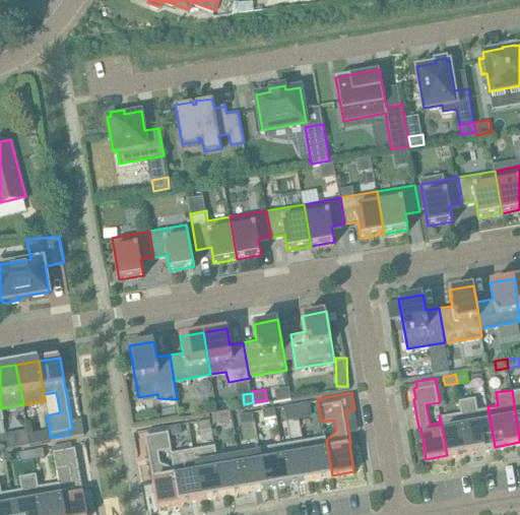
[(475,396),(460,399),(469,452),(495,447),(488,406),(477,408),(475,396)]
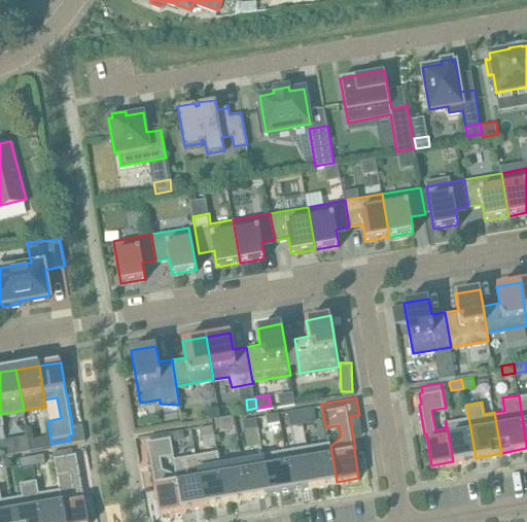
[(314,405),(301,407),(303,422),(316,420),(314,405)]
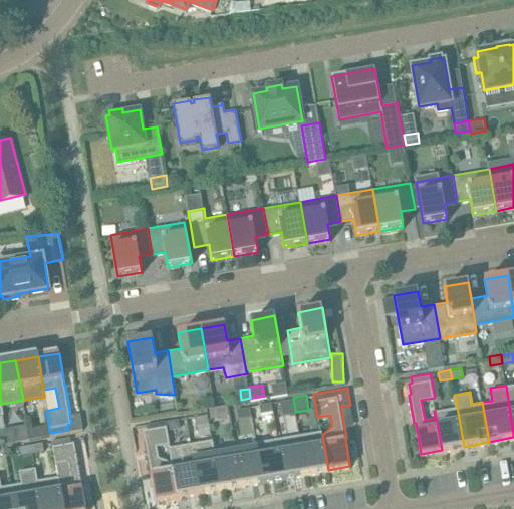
[(455,395),(454,395),(456,407),(435,411),(442,450),(464,447),(455,395)]
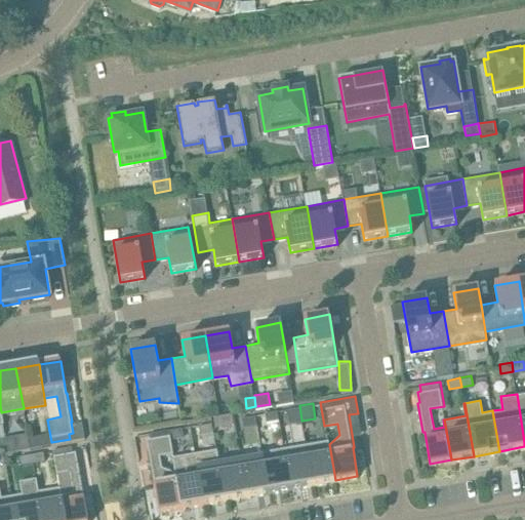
[(299,405),(287,407),(289,423),(301,421),(299,405)]
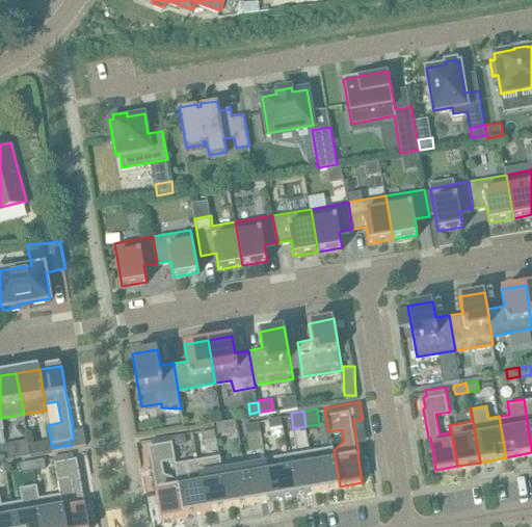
[(282,413),(267,416),(269,426),(283,424),(282,413)]
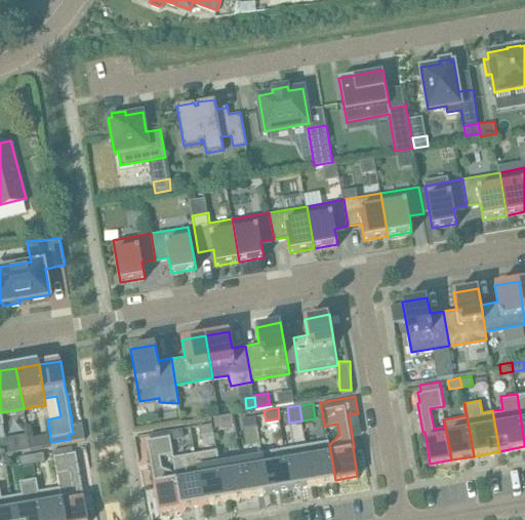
[(232,411),(213,414),(215,426),(234,423),(232,411)]
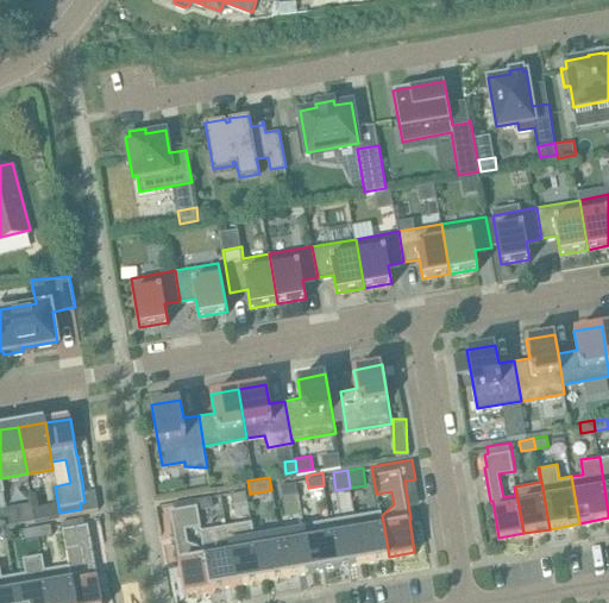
[(233,502),(248,498),(245,489),(231,491),(233,502)]
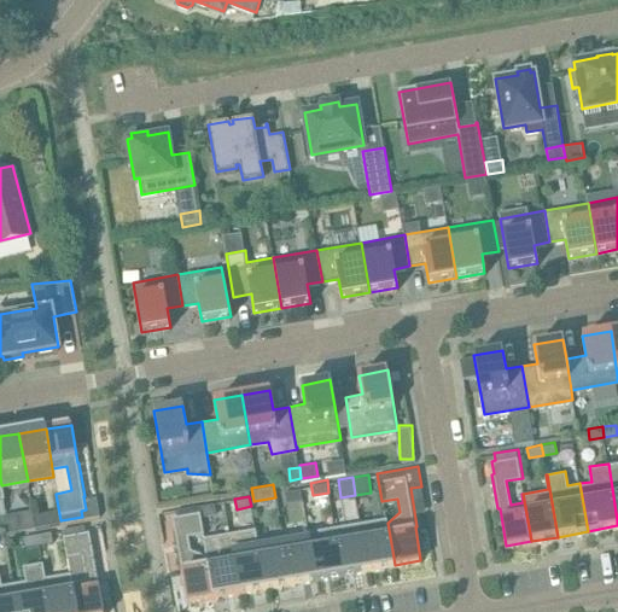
[(199,505),(200,516),(216,513),(214,501),(199,505)]
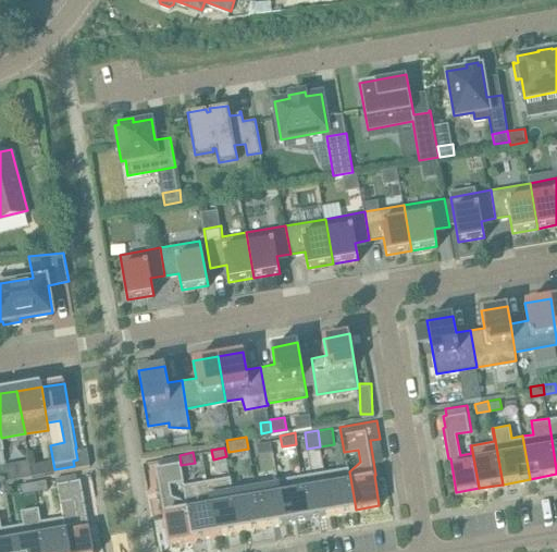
[(184,480),(181,465),(180,455),(158,458),(159,465),(156,465),(158,477),(156,477),(162,512),(163,512),(169,541),(192,538),(185,499),(172,495),(170,482),(184,480)]
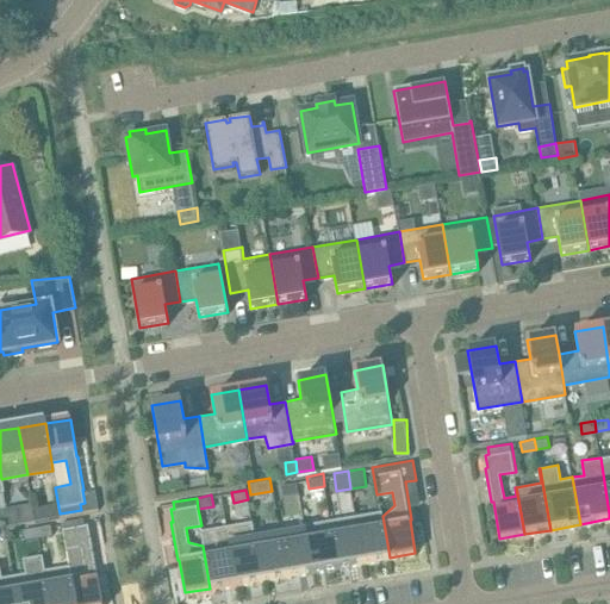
[(390,558),(383,516),(381,510),(355,515),(363,561),(390,558)]
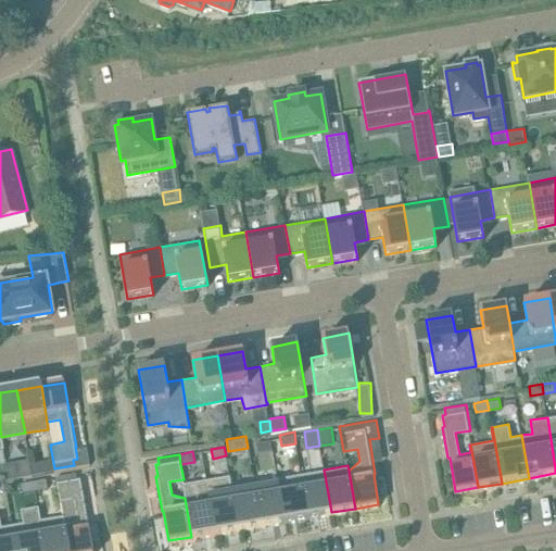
[(331,512),(324,470),(301,473),(308,516),(331,512)]
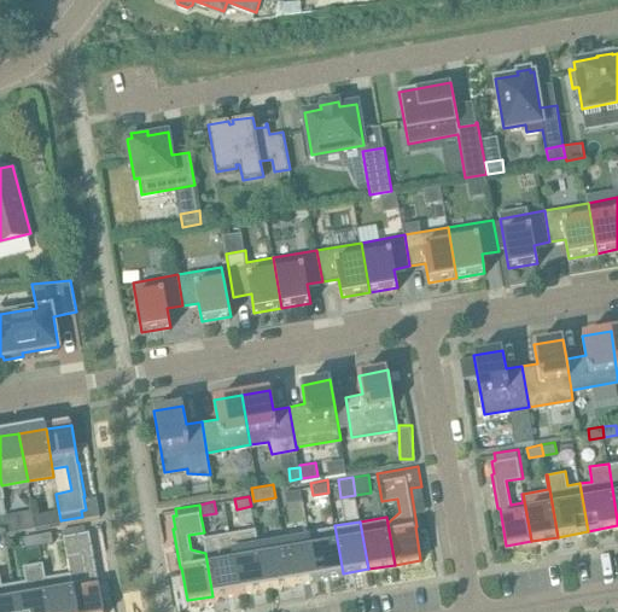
[(103,611),(98,577),(99,577),(93,543),(92,543),(89,530),(85,531),(83,524),(62,528),(66,557),(82,554),(86,578),(73,581),(71,572),(70,572),(76,611),(103,611)]
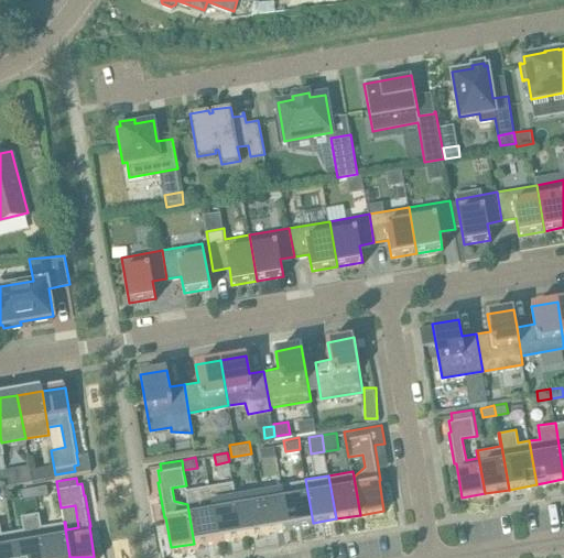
[(313,523),(305,479),(281,483),(289,527),(313,523)]
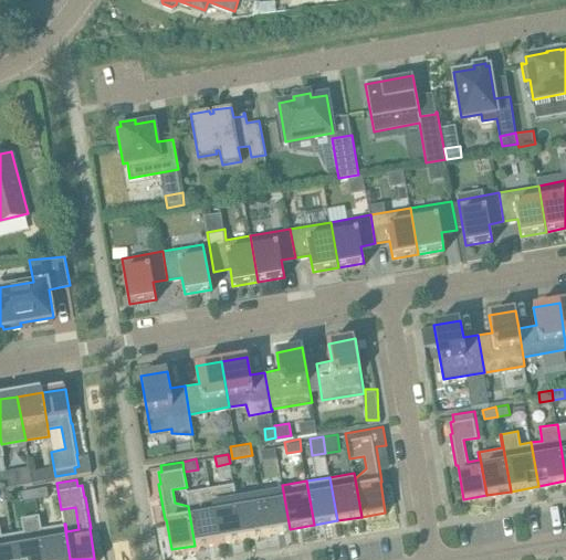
[(242,537),(234,493),(233,482),(209,486),(211,497),(219,541),(242,537)]
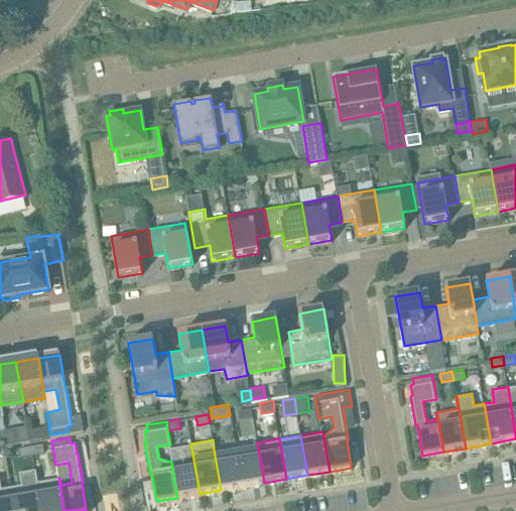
[(44,451),(43,442),(31,444),(32,453),(44,451)]
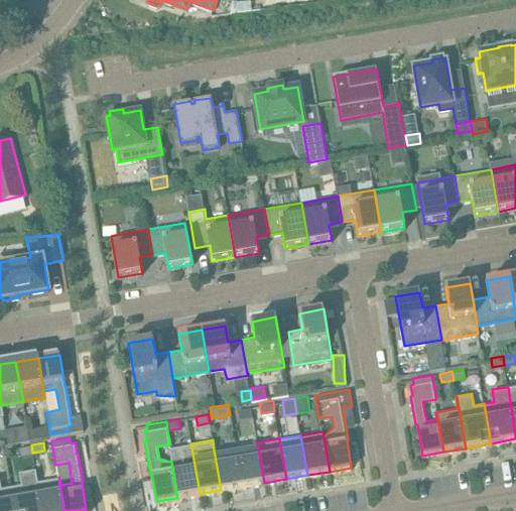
[(264,483),(257,442),(236,446),(243,487),(264,483)]
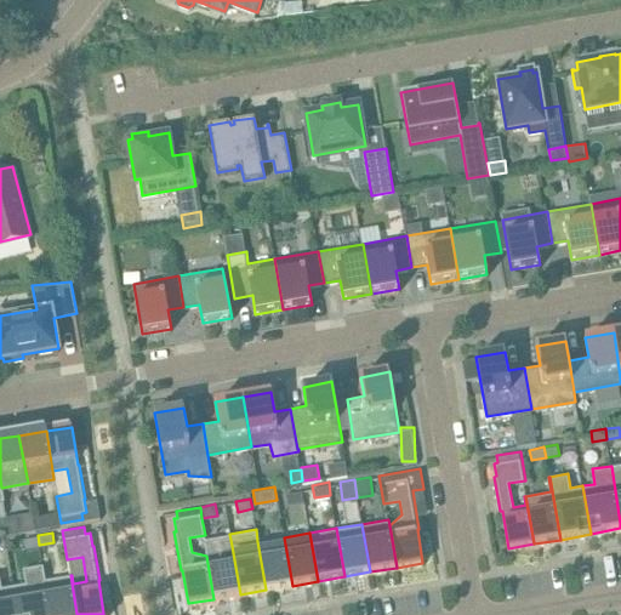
[(240,594),(232,546),(229,534),(204,539),(206,556),(214,599),(240,594)]
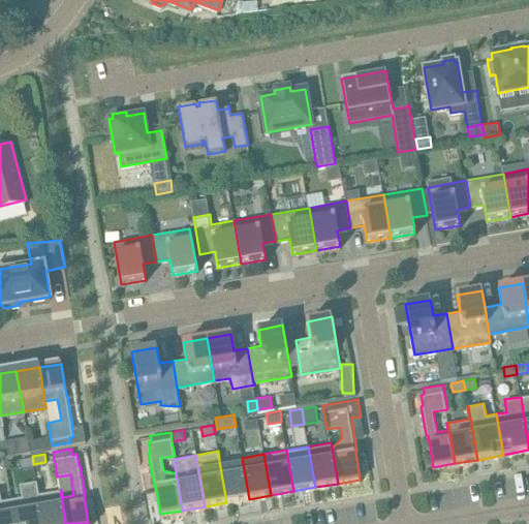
[(33,464),(32,456),(21,458),(22,466),(33,464)]
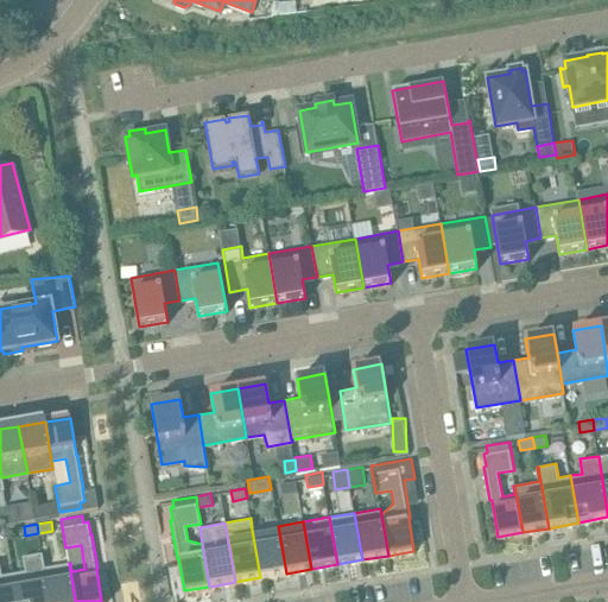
[(286,574),(278,526),(252,530),(260,577),(286,574)]
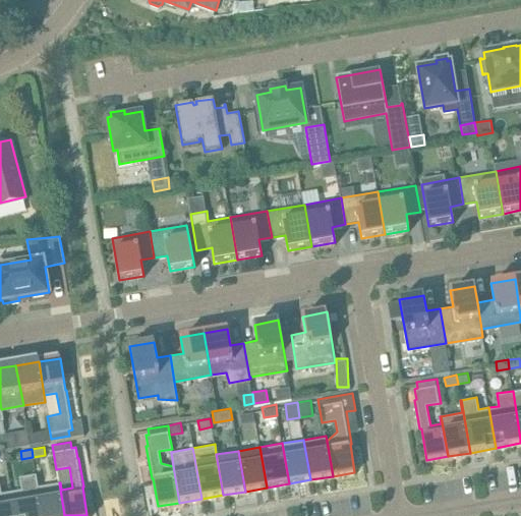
[(43,515),(38,485),(36,474),(19,476),(21,489),(11,491),(15,515),(43,515)]
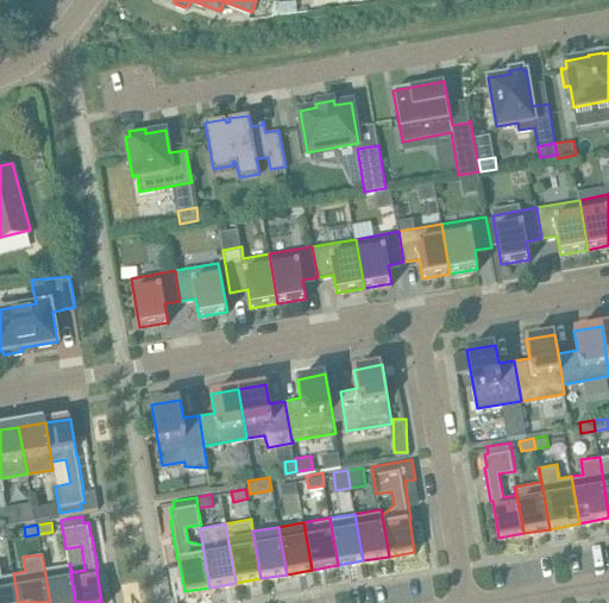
[(75,602),(69,564),(44,567),(50,602),(75,602)]
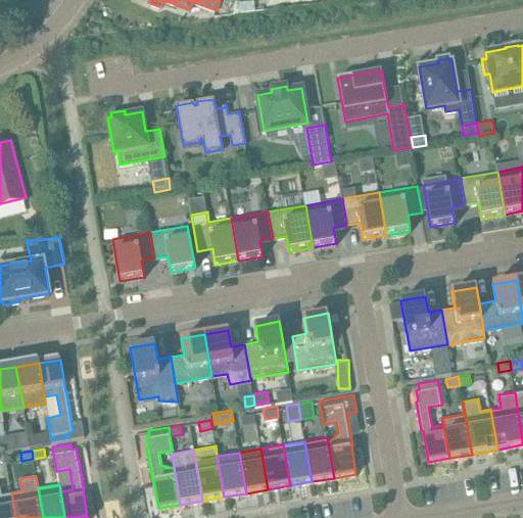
[(0,517),(15,517),(11,492),(0,495),(0,492),(0,517)]
